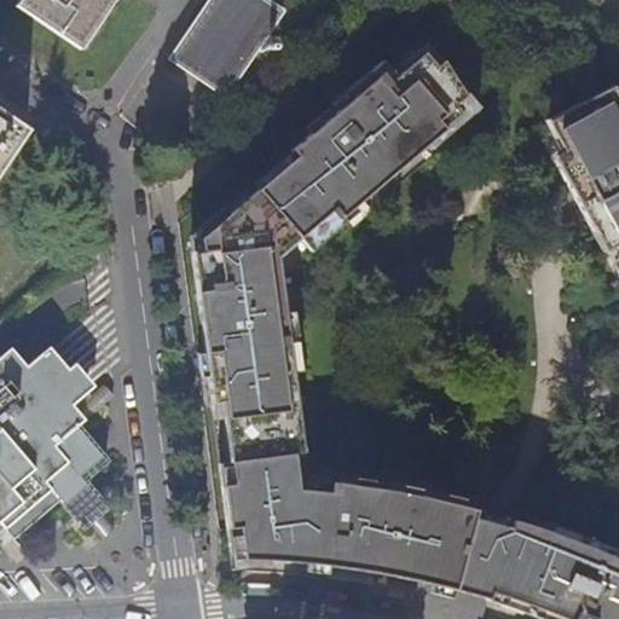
[(18,0),(16,5),(81,47),(114,0),(18,0)]
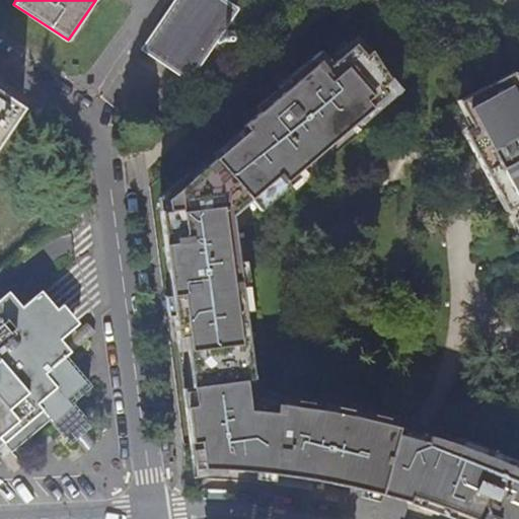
[(174,0),(143,49),(189,79),(236,6),(227,0),(174,0)]
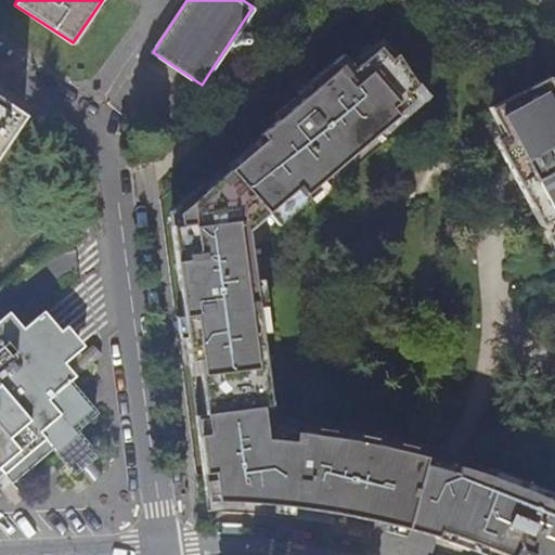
[(391,62),(381,49),(349,75),(341,66),(319,87),(313,80),(297,94),(302,100),(260,136),(266,142),(179,216),(180,227),(171,228),(183,318),(176,319),(179,339),(185,339),(189,363),(197,362),(207,435),(198,436),(203,475),(211,474),(215,501),(232,502),(249,503),(269,504),(287,506),(307,508),(320,511),(327,512),(347,515),(364,518),(383,523),(400,527),(415,530),(422,532),(427,534),(440,538),(442,531),(455,536),(453,542),(472,549),(490,554),(489,554),(554,554),(554,501),(515,485),(489,476),(462,467),(460,474),(448,469),(444,469),(433,466),(417,462),(416,461),(417,454),(403,451),(376,444),(348,440),(321,435),(293,431),(292,440),(265,438),(256,371),(263,370),(248,248),(242,249),(240,231),(249,223),(253,228),(297,190),(304,197),(395,120),(394,119),(413,102),(408,95),(417,88),(398,55),(391,62)]
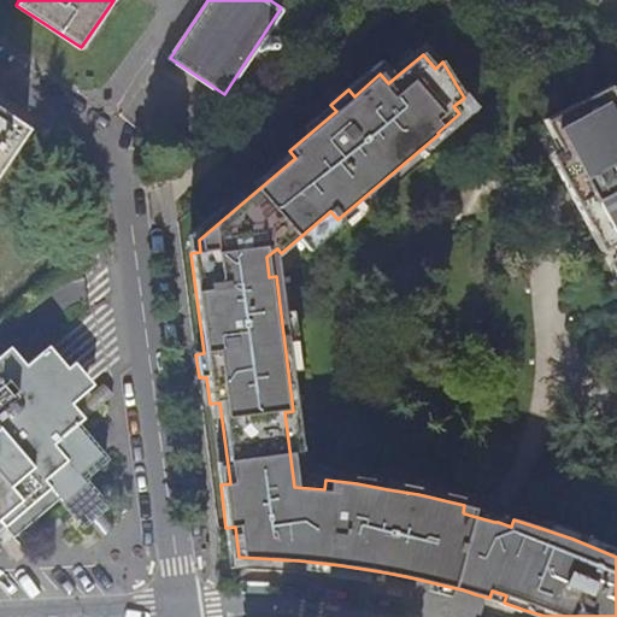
[(616,87),(553,121),(586,181),(576,187),(586,205),(599,230),(609,225),(616,241),(616,87)]
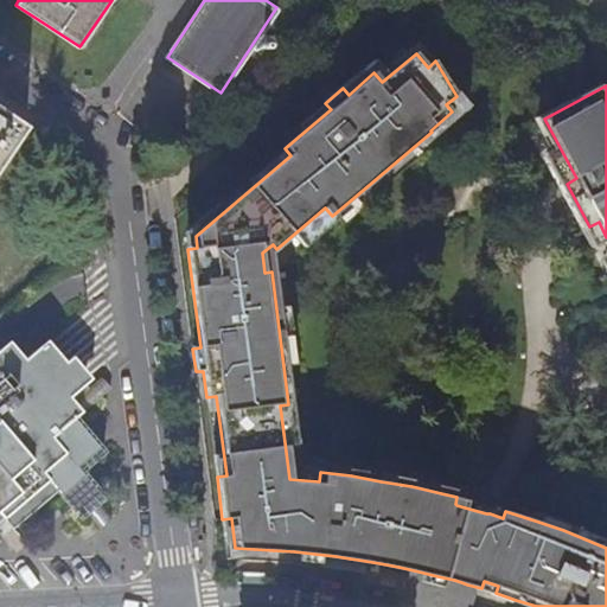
[(0,165),(26,127),(0,109),(0,165)]
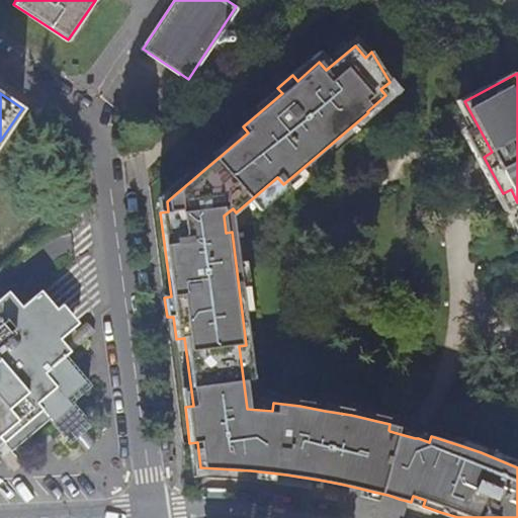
[(0,437),(12,451),(50,419),(63,435),(84,418),(70,401),(89,384),(64,356),(70,350),(61,338),(73,327),(40,289),(21,306),(13,296),(0,307),(0,437)]
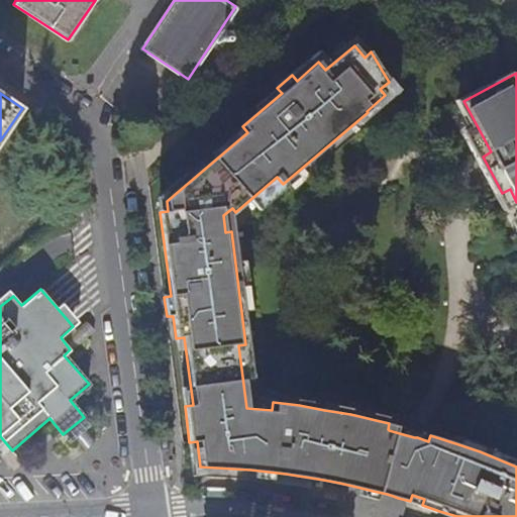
[(84,417),(63,434),(69,440),(88,422),(84,417)]
